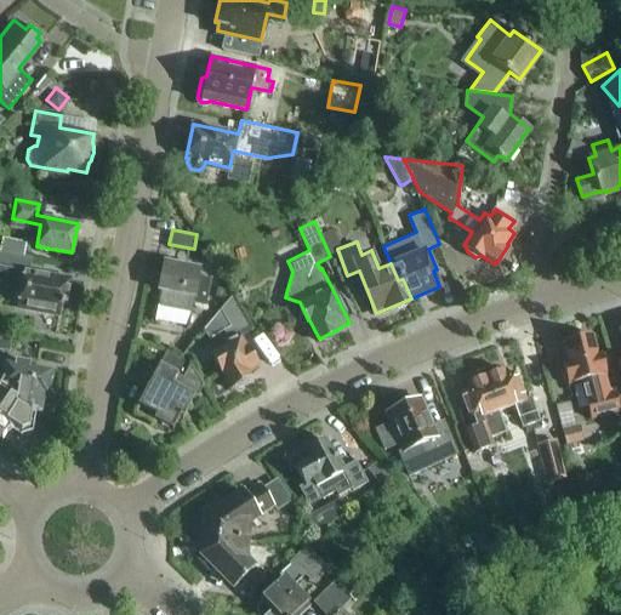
[(17,302),(35,305),(35,308),(58,313),(61,303),(63,303),(68,277),(22,268),(24,254),(0,249),(0,278),(15,280),(16,274),(22,274),(17,302)]
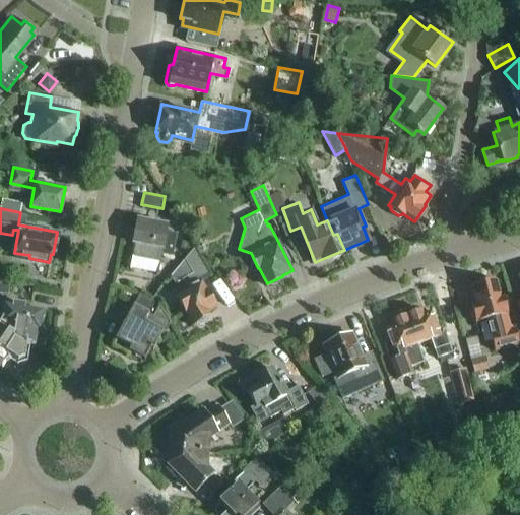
[(167,229),(168,222),(139,217),(130,266),(157,272),(161,252),(173,254),(177,231),(167,229)]
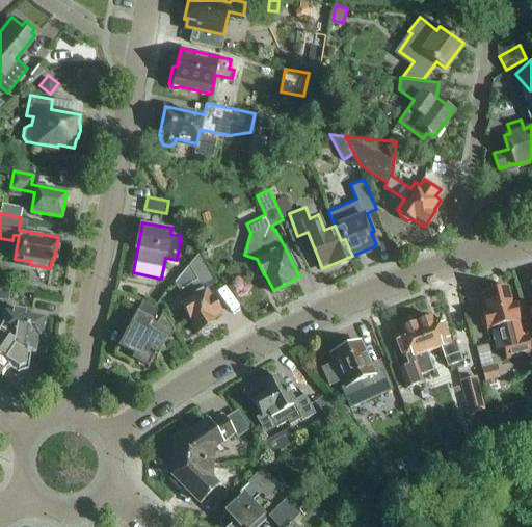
[(180,301),(197,331),(202,328),(204,330),(208,330),(211,325),(211,322),(214,320),(213,318),(213,317),(221,312),(205,287),(216,280),(198,252),(188,263),(196,278),(186,284),(192,294),(180,301)]
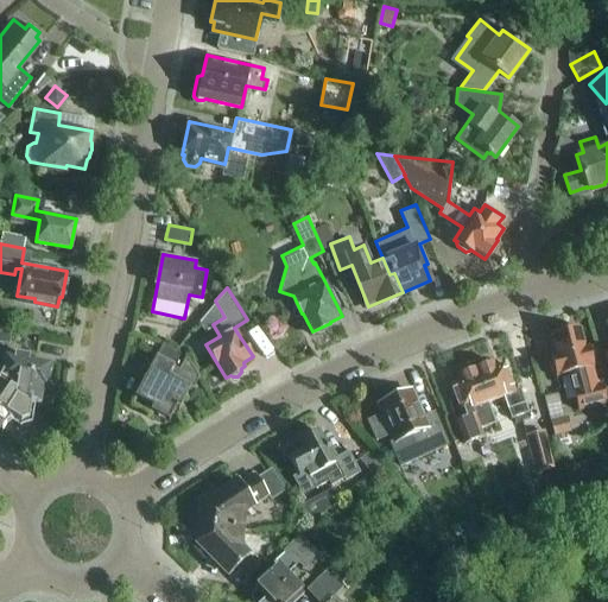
[(0,325),(0,340),(10,341),(11,328),(0,325)]
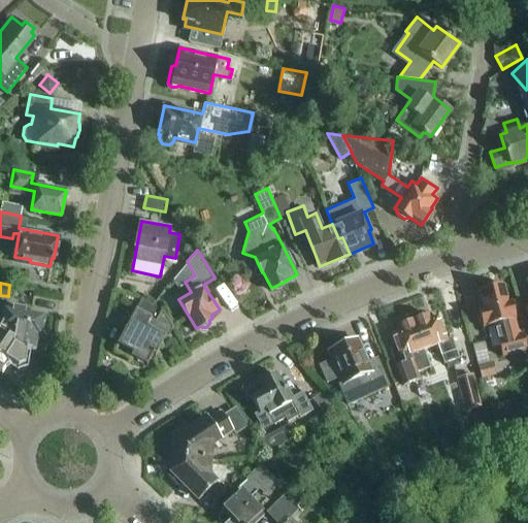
[(476,290),(481,306),(479,306),(479,311),(477,314),(479,319),(482,321),(483,325),(494,322),(502,354),(527,348),(522,331),(518,332),(514,317),(516,317),(510,298),(508,299),(503,283),(476,290)]
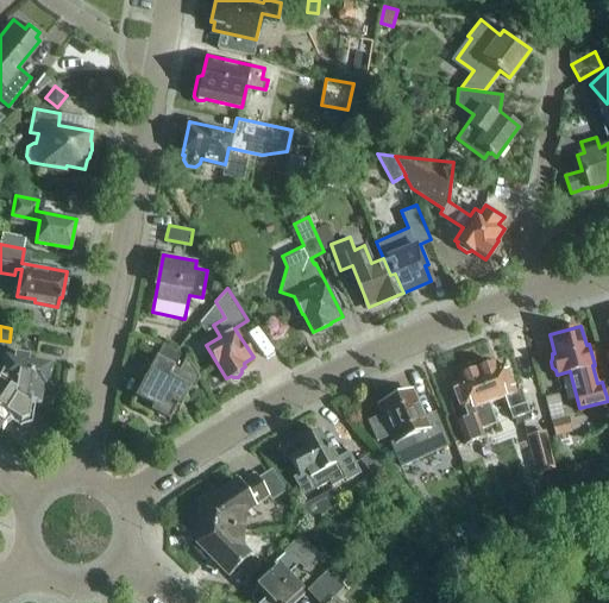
[(131,402),(150,412),(151,410),(169,419),(176,406),(179,408),(190,387),(193,388),(200,375),(186,352),(163,341),(145,376),(131,402)]
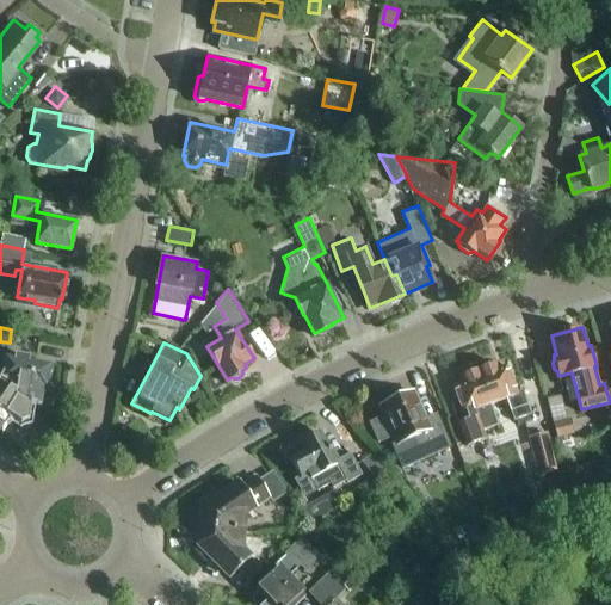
[(5,356),(2,369),(6,370),(16,380),(12,394),(25,403),(26,402),(35,403),(38,403),(42,384),(45,386),(47,382),(49,380),(50,371),(49,368),(50,364),(28,360),(29,355),(14,352),(14,358),(5,356)]
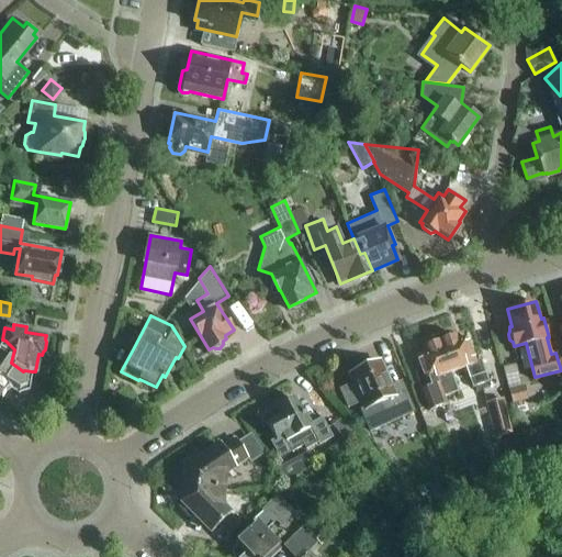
[(439,336),(438,336),(437,336),(450,370),(451,370),(465,365),(473,385),(489,379),(480,357),(475,358),(467,334),(458,337),(457,335),(457,334),(456,332),(454,331),(452,330),(451,330),(449,329),(448,329),(445,330),(444,331),(442,331),(441,332),(440,334),(439,335),(439,336)]
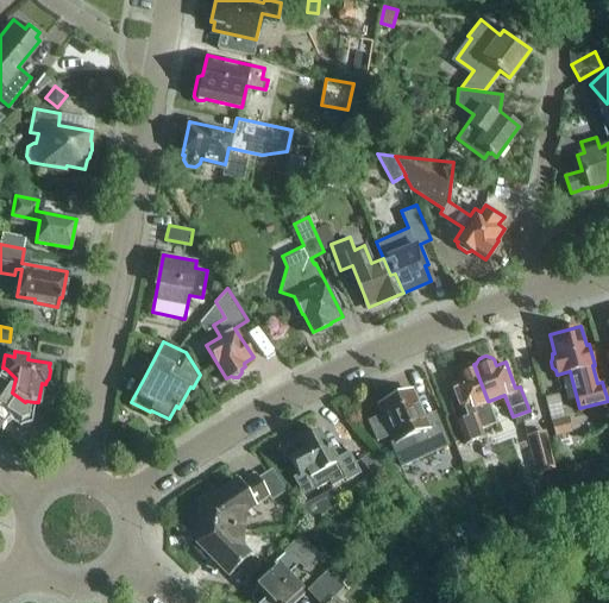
[(473,364),(472,363),(470,363),(468,363),(464,363),(462,364),(460,366),(459,368),(458,369),(458,371),(458,374),(458,375),(459,377),(459,378),(450,382),(457,399),(450,401),(465,443),(484,435),(481,427),(496,421),(489,401),(488,401),(473,364)]
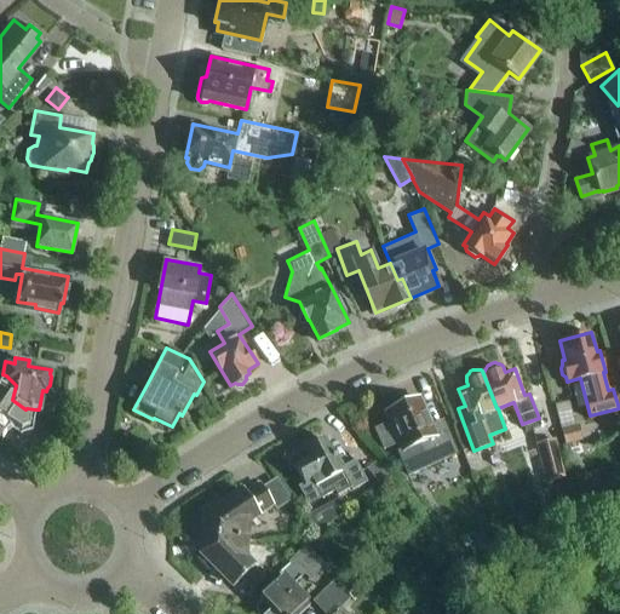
[(6,376),(3,374),(3,376),(0,379),(0,422),(3,424),(5,422),(19,431),(32,426),(35,409),(27,408),(26,409),(12,400),(16,385),(6,376)]
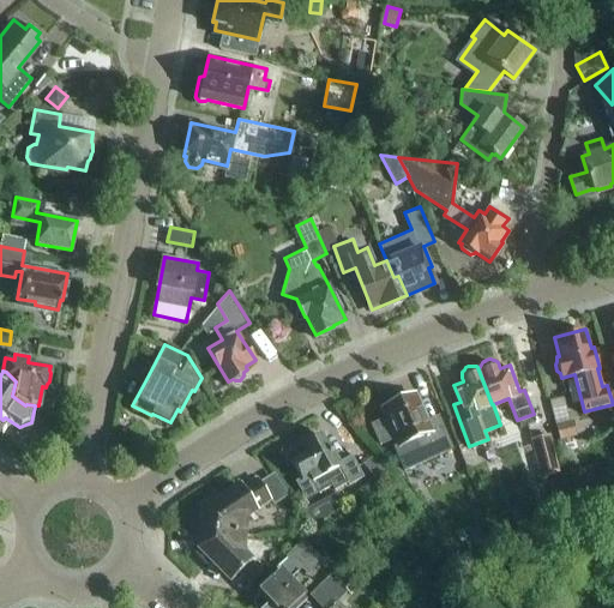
[(386,415),(371,422),(380,443),(395,435),(398,443),(395,445),(404,468),(452,446),(438,415),(427,420),(415,392),(399,398),(391,399),(383,405),(383,407),(386,415)]
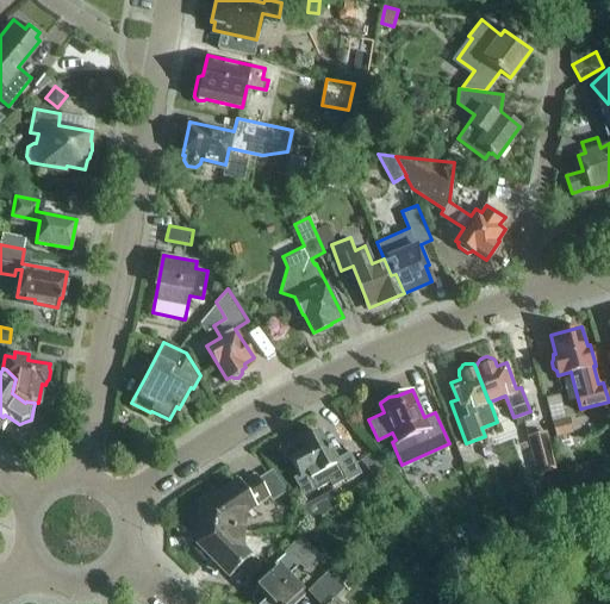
[(554,421),(558,434),(573,430),(570,416),(554,421)]
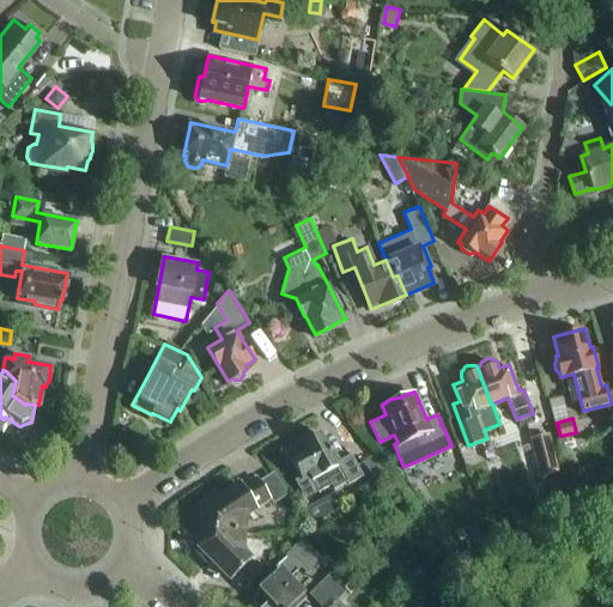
[(530,436),(541,473),(558,468),(548,431),(530,436)]
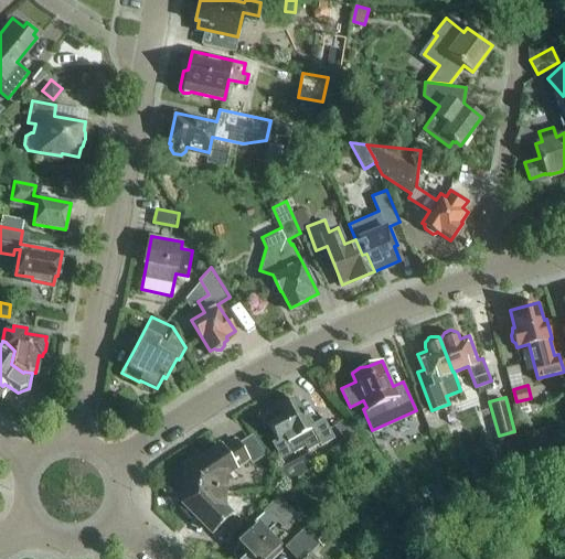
[(280,414),(280,415),(268,421),(281,447),(289,442),(294,451),(306,444),(308,449),(320,442),(320,443),(334,436),(323,417),(311,423),(306,411),(305,412),(297,398),(292,401),(290,398),(281,404),(283,407),(278,409),(280,414)]
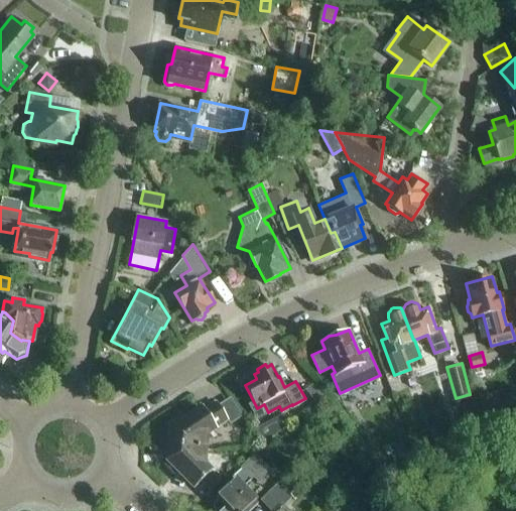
[(317,387),(318,386),(316,383),(307,389),(315,401),(325,394),(317,387)]
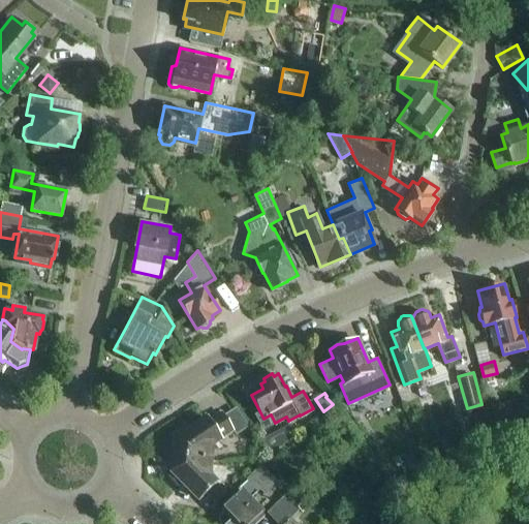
[(176,439),(174,455),(211,459),(213,442),(234,429),(221,410),(208,419),(208,418),(188,431),(184,426),(172,434),(176,439)]
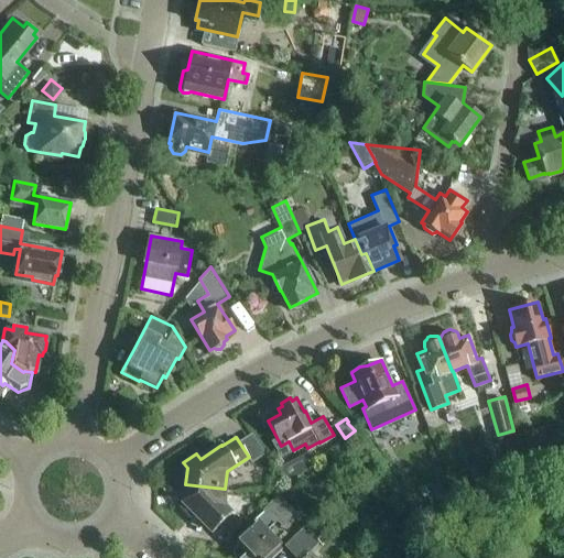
[(484,476),(473,479),(480,501),(490,498),(484,476)]
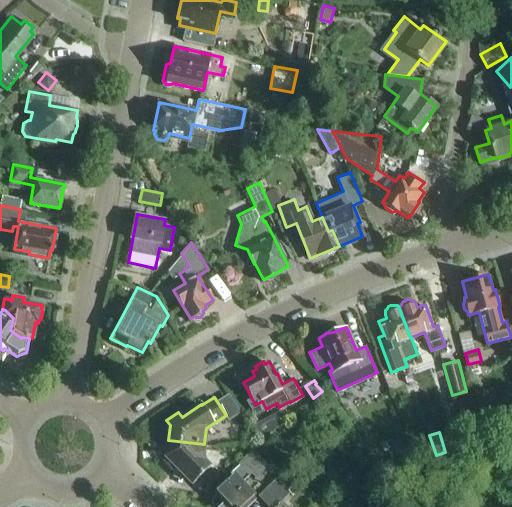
[(456,439),(444,443),(447,452),(459,448),(456,439)]
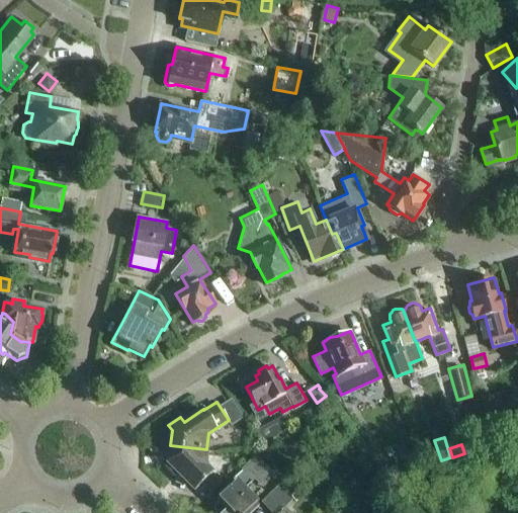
[(206,449),(170,445),(168,459),(164,464),(174,475),(178,471),(195,487),(201,481),(210,490),(220,481),(205,465),(206,449)]
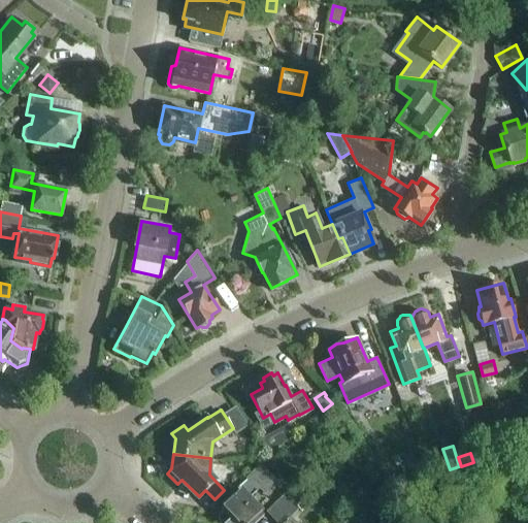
[(218,516),(218,517),(218,518),(219,519),(219,520),(220,521),(221,522),(253,522),(263,514),(248,497),(252,494),(251,494),(259,487),(263,491),(276,480),(260,462),(248,475),(249,476),(237,487),(240,490),(222,507),(223,509),(220,512),(219,513),(219,514),(218,515),(218,516)]
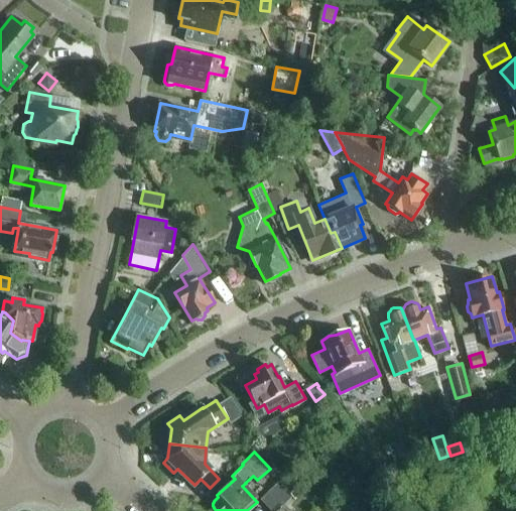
[(261,493),(274,507),(291,492),(278,477),(261,493)]
